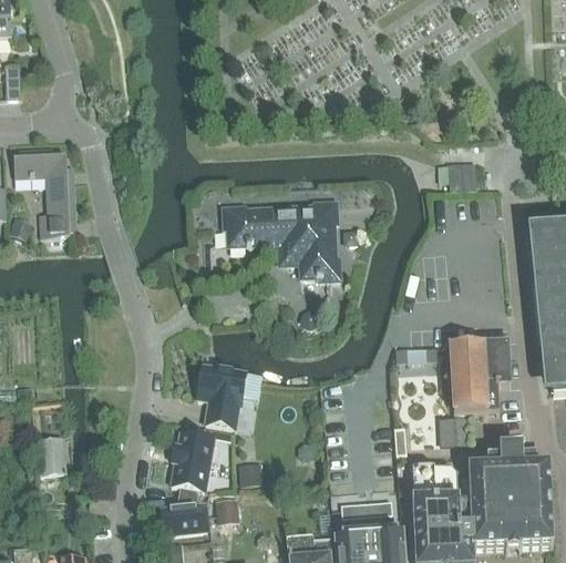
[(0,0),(0,41),(12,41),(10,0),(0,0)]
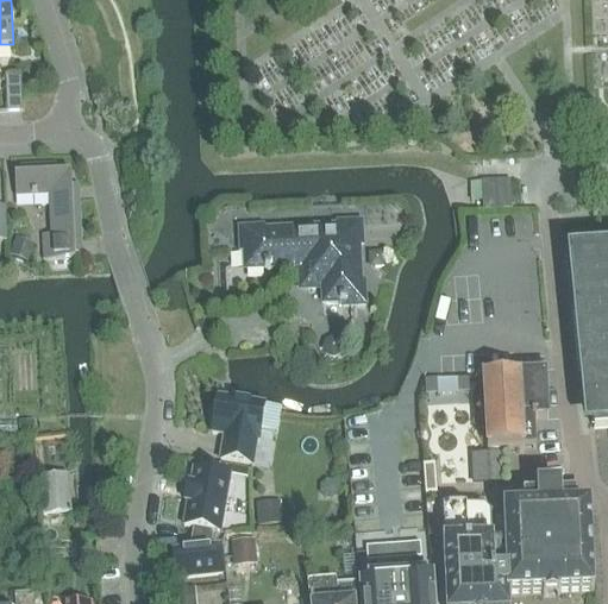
[(7,74),(8,108),(24,107),(22,73),(7,74)]
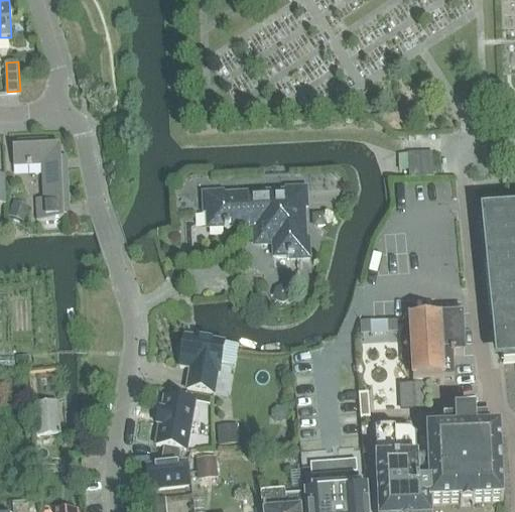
[(63,202),(69,202),(68,166),(62,167),(60,143),(40,144),(39,139),(18,140),(18,145),(13,145),(14,163),(43,162),(45,196),(38,197),(39,218),(65,217),(63,202)]
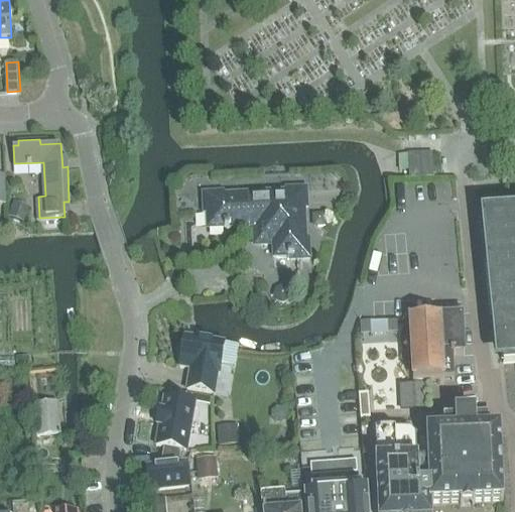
[(421,150),(422,175),(434,174),(433,149),(421,150)]
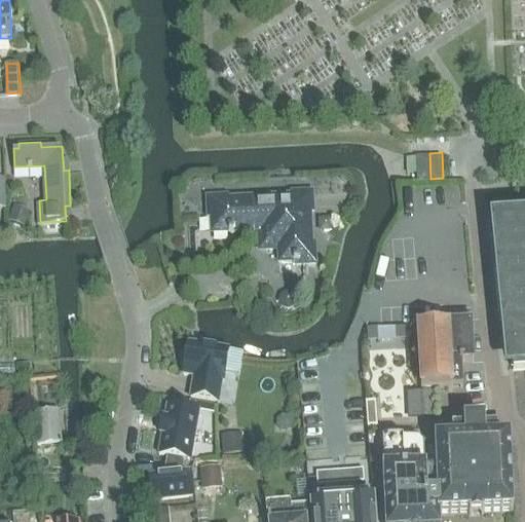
[(430,179),(429,153),(416,153),(417,179),(430,179)]
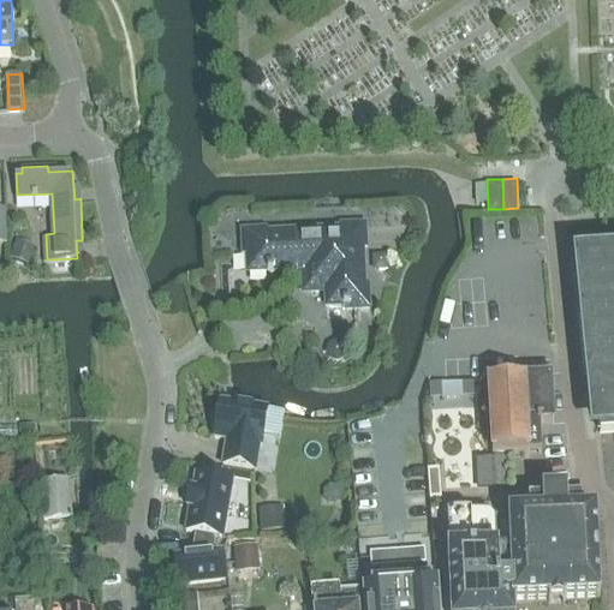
[(365,221),(244,227),(245,250),(248,250),(249,269),(303,267),(304,288),(327,287),(328,304),(347,303),(347,306),(370,305),(365,221)]
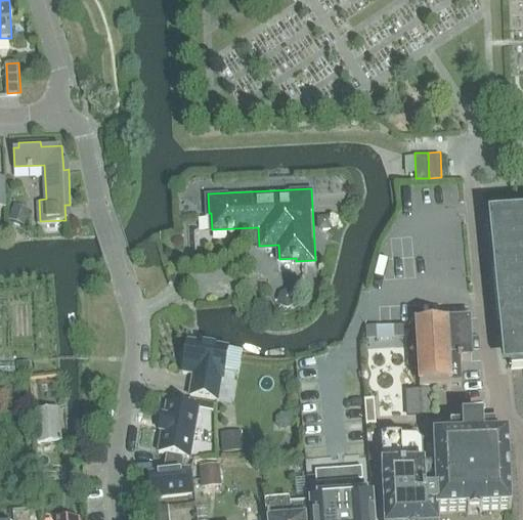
[(522,218),(499,221),(499,218),(496,218),(500,264),(493,265),(498,315),(506,315),(511,365),(522,364),(522,218)]
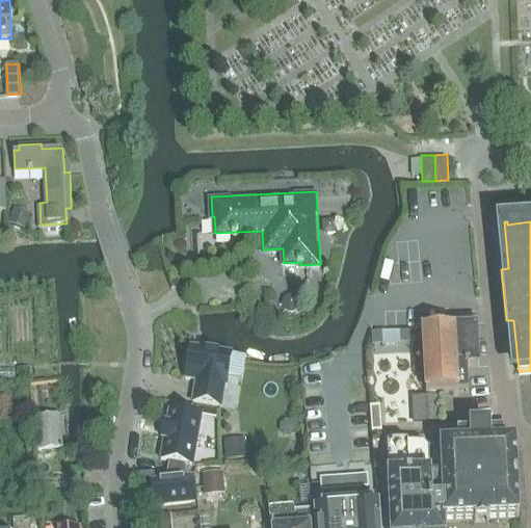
[(423,326),(426,391),(469,389),(469,388),(467,388),(466,366),(469,366),(469,363),(478,363),(477,324),(423,326)]
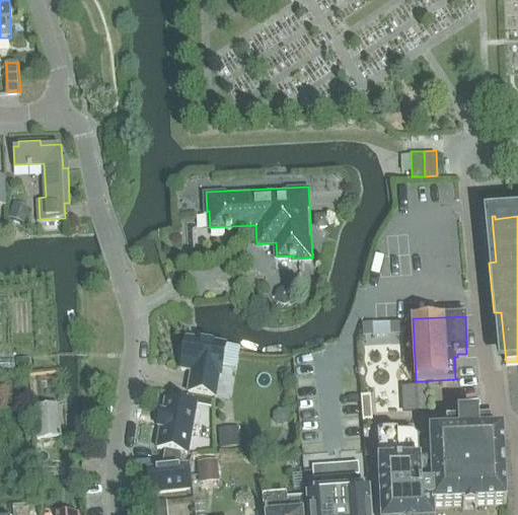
[(181,366),(193,368),(189,389),(216,393),(219,373),(221,373),(226,343),(187,336),(186,343),(180,346),(179,355),(182,359),(181,366)]
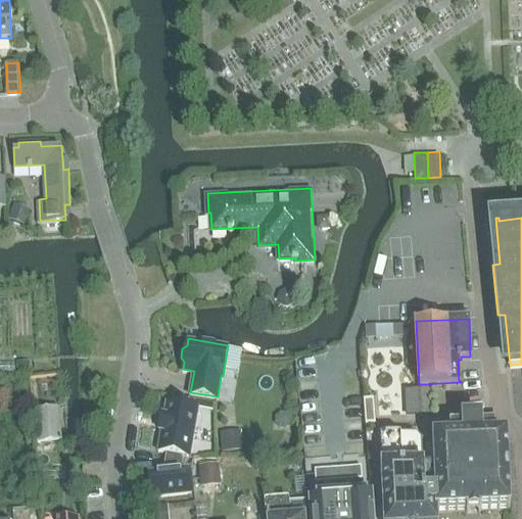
[(167,451),(163,469),(148,470),(151,494),(192,490),(189,466),(185,466),(187,454),(189,455),(198,406),(168,400),(165,413),(162,412),(159,428),(162,429),(158,449),(167,451)]
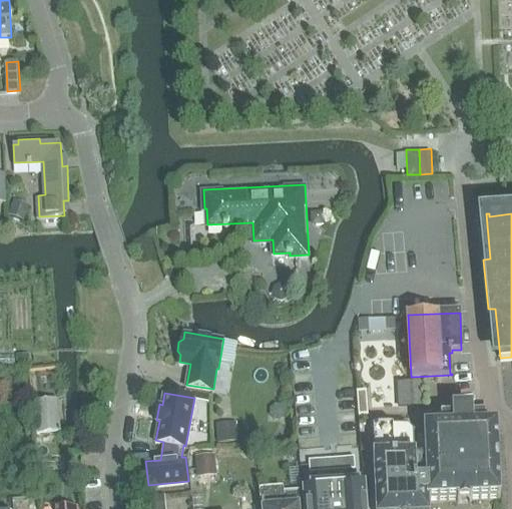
[(34,400),(37,432),(60,429),(57,397),(34,400)]
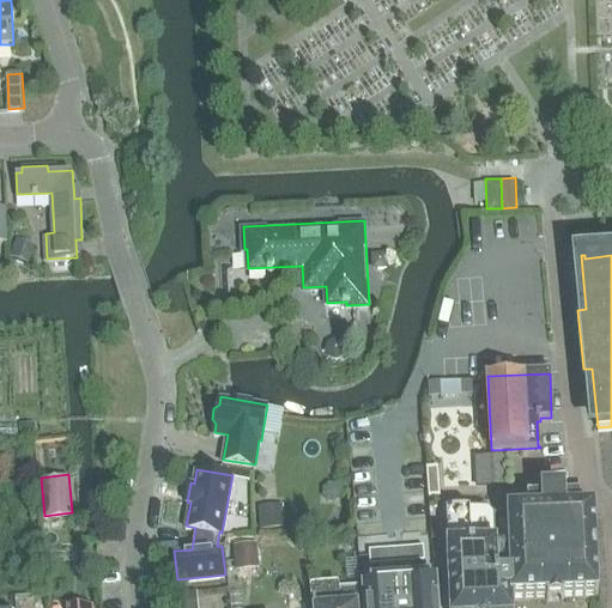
[(508,510),(510,573),(511,573),(513,597),(546,596),(546,599),(564,597),(563,595),(598,594),(594,506),(579,506),(579,496),(564,496),(564,486),(543,487),(543,497),(528,497),(529,509),(508,510)]
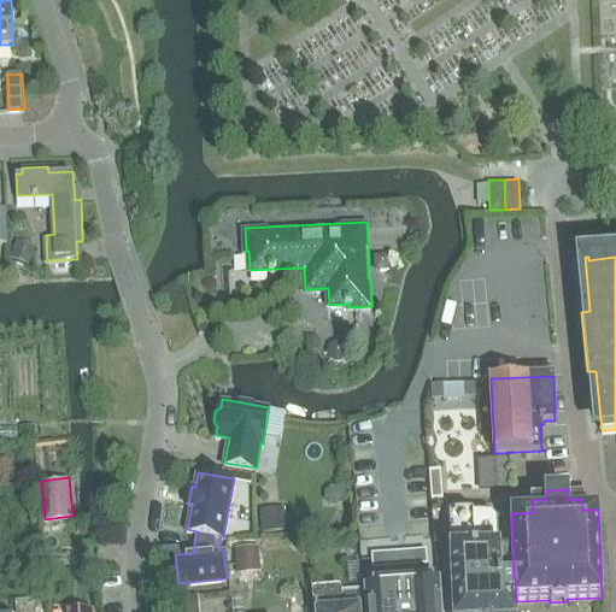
[(451,546),(453,611),(516,611),(516,601),(515,577),(514,577),(500,578),(499,527),(498,502),(492,499),(464,500),(464,511),(450,511),(451,546)]
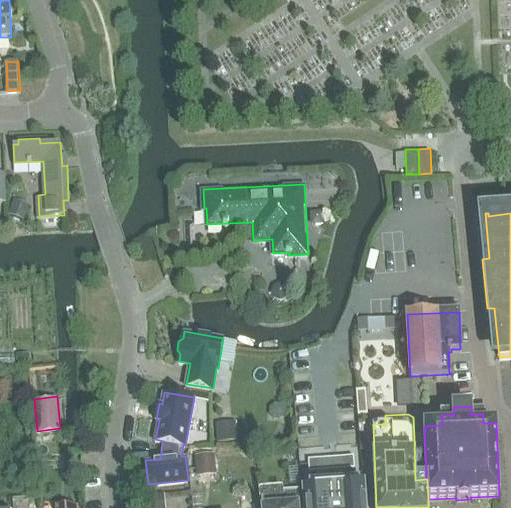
[(209,448),(193,454),(200,476),(217,471),(209,448)]
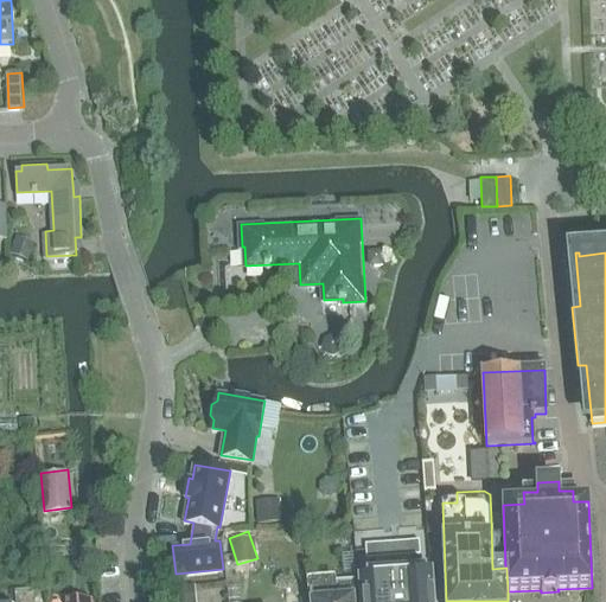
[(410,538),(402,539),(402,554),(412,554),(410,538)]
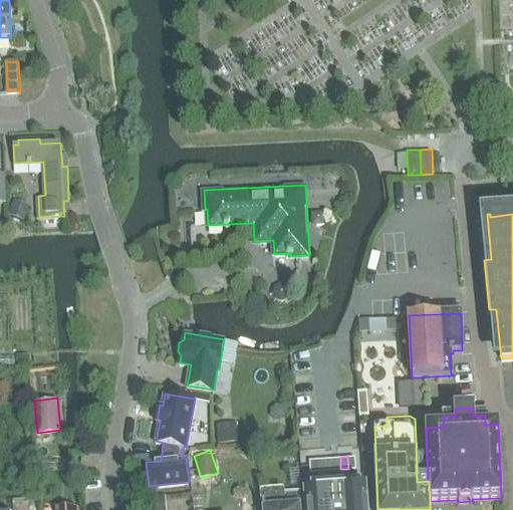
[(355,456),(347,456),(348,469),(356,468),(355,456)]
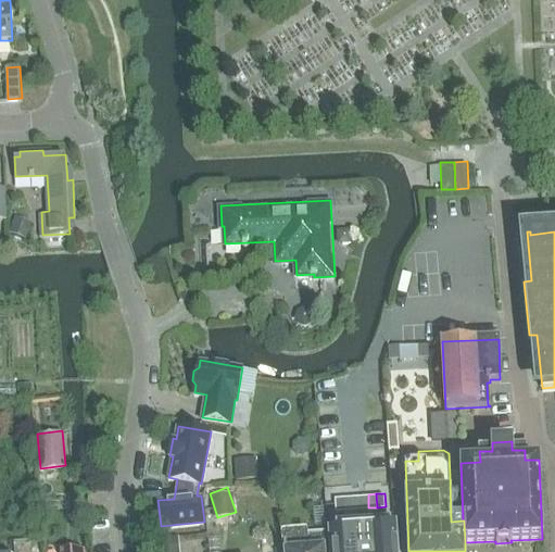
[(368,494),(360,496),(361,509),(368,507),(368,494)]
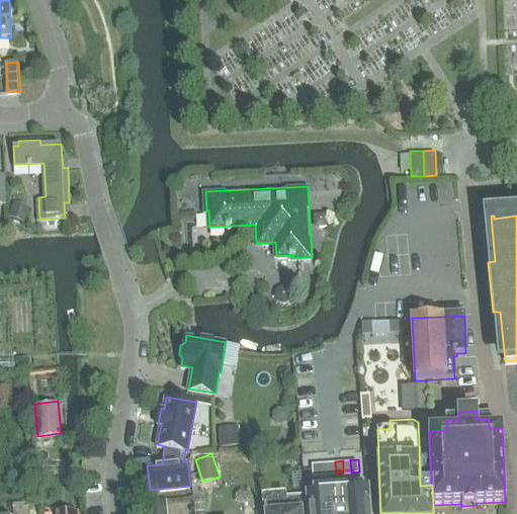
[(327,461),(320,462),(321,475),(328,474),(327,461)]
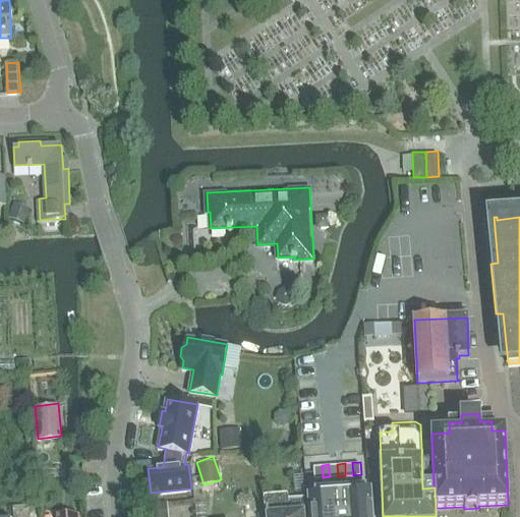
[(337,464),(329,464),(330,476),(338,476),(337,464)]
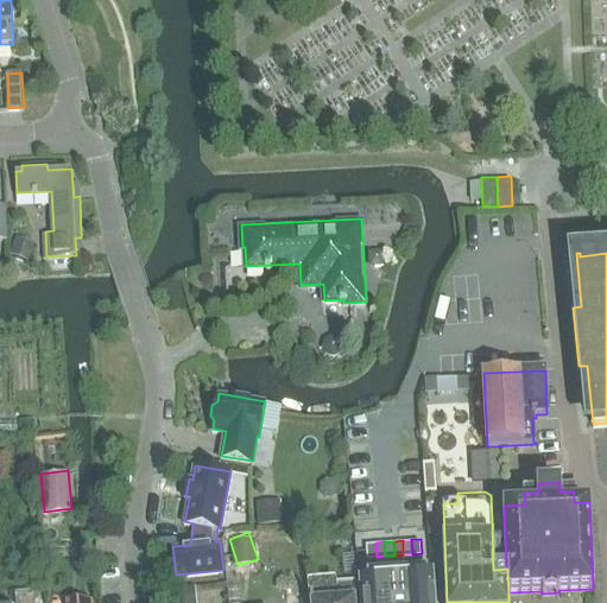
[(375,543),(366,543),(367,557),(377,557),(375,543)]
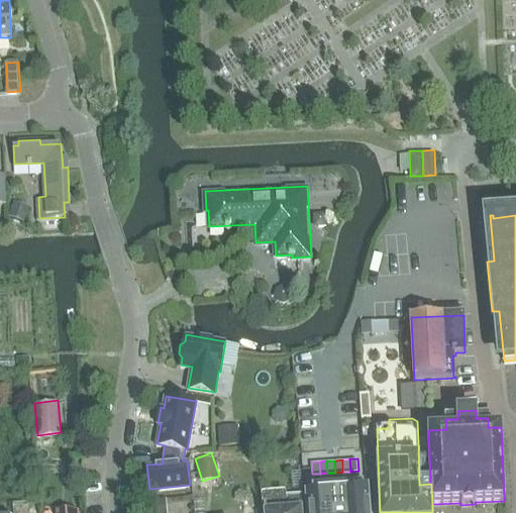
[(368,512),(367,489),(307,493),(308,512),(368,512)]
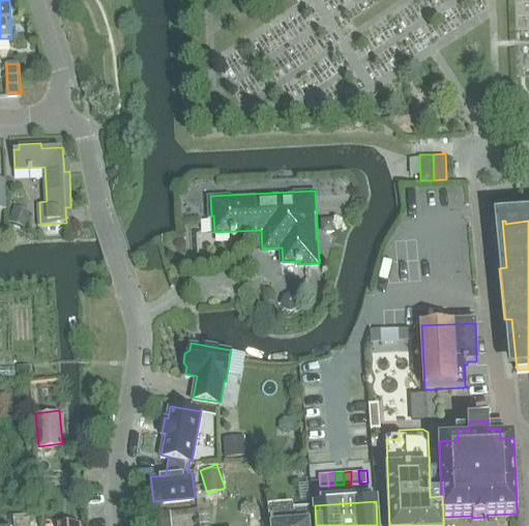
[(270,521),(270,524),(271,524),(271,525),(309,525),(307,508),(292,509),(292,504),(270,506),(271,521),(270,521)]
